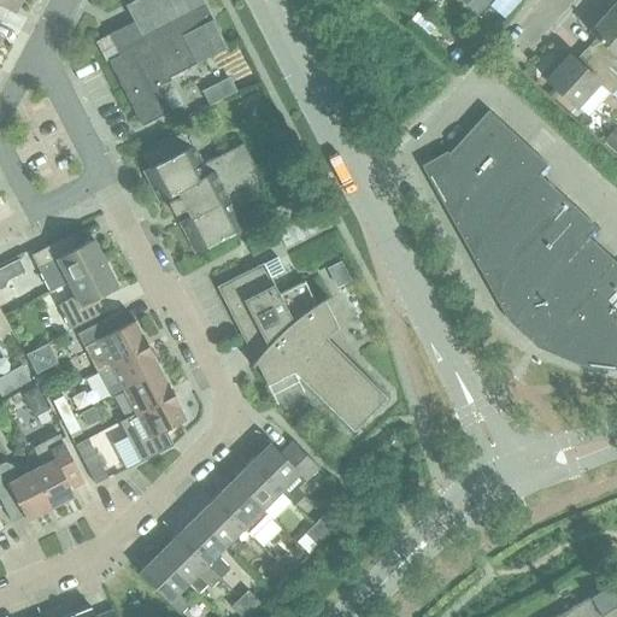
[(0,0),(0,4),(15,12),(21,0),(0,0)]
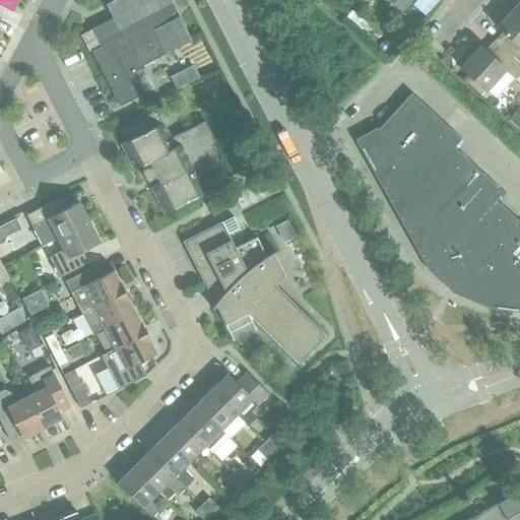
[(91,52),(99,66),(120,107),(144,93),(133,73),(144,67),(143,65),(191,41),(179,16),(172,2),(170,0),(112,0),(106,4),(113,18),(91,29),(80,36),(89,53),(91,52)]
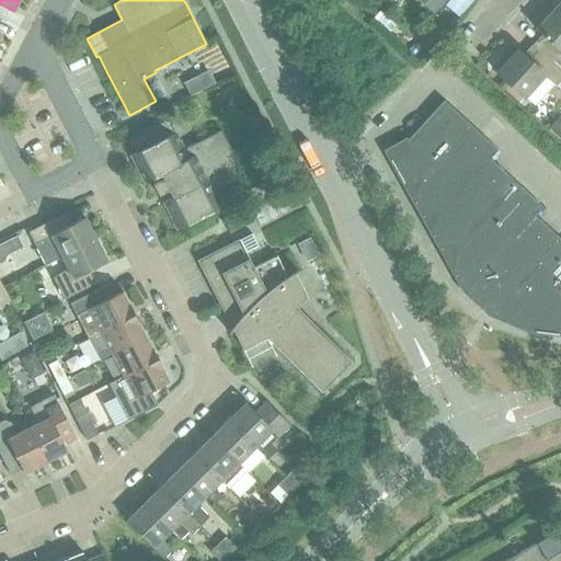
[(439,0),(451,10),(460,1),(459,0),(439,0)]
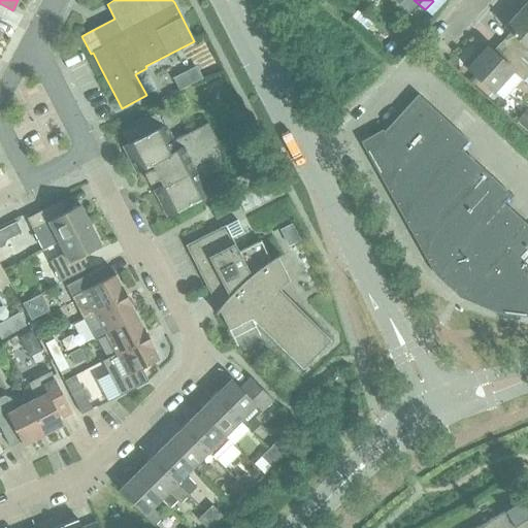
[(508,32),(499,42),(527,68),(527,12),(522,7),(503,27),(508,32)]
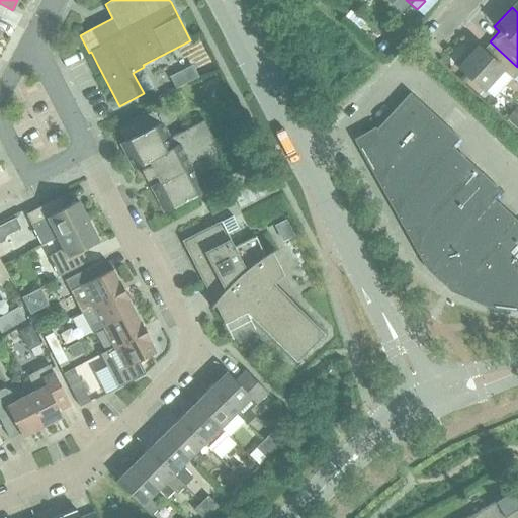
[(517,73),(517,67),(490,41),(482,51),(477,46),(457,66),(484,90),(503,69),(513,79),(517,73)]
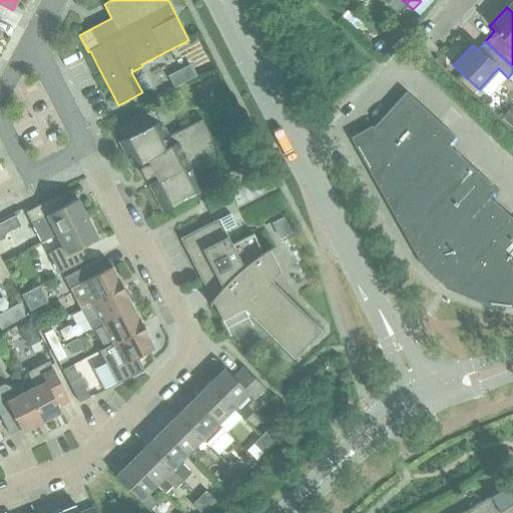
[(361,141),(385,163),(430,114),(406,92),(368,133),(369,133),(361,141)]
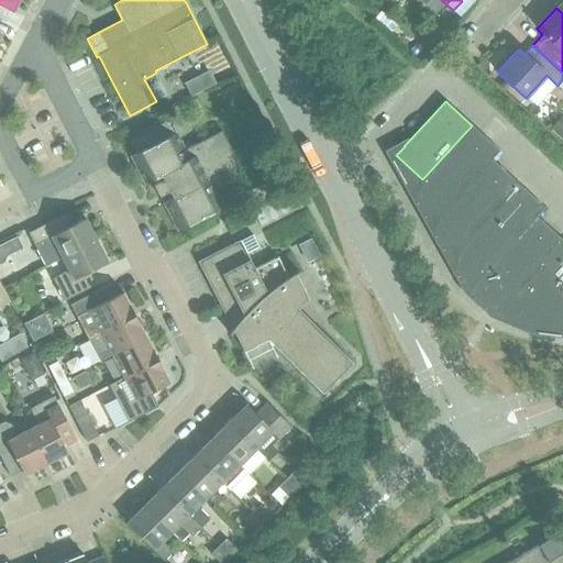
[(152,184),(158,197),(168,191),(172,198),(164,202),(178,230),(222,208),(213,191),(244,175),(222,131),(184,151),(175,133),(174,134),(165,116),(127,135),(135,154),(132,156),(146,184),(161,176),(162,179),(152,184)]
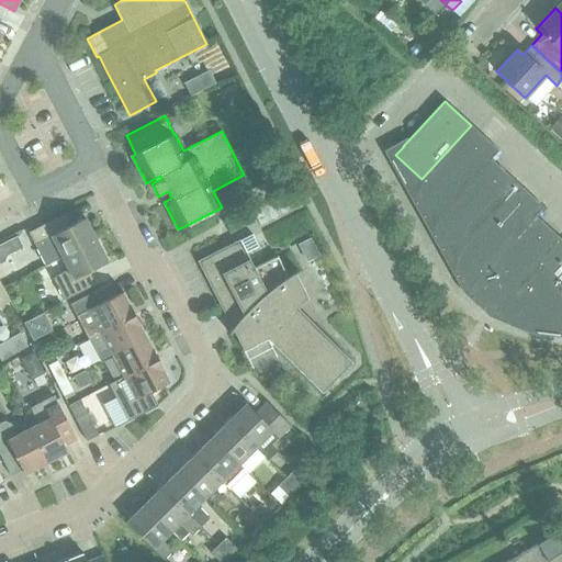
[(549,128),(561,139),(561,115),(549,128)]
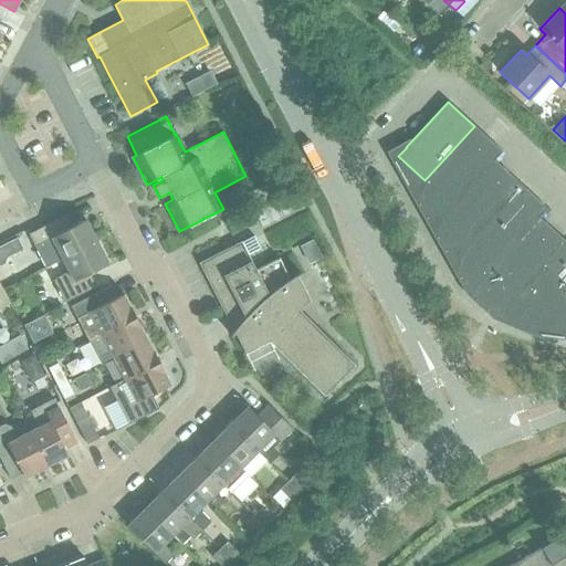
[(500,312),(503,308),(502,308),(540,268),(565,241),(538,217),(547,208),(494,160),(502,152),(474,126),(425,180),(417,189),(443,212),(436,221),(462,245),(453,254),(480,279),(472,287),(500,312)]
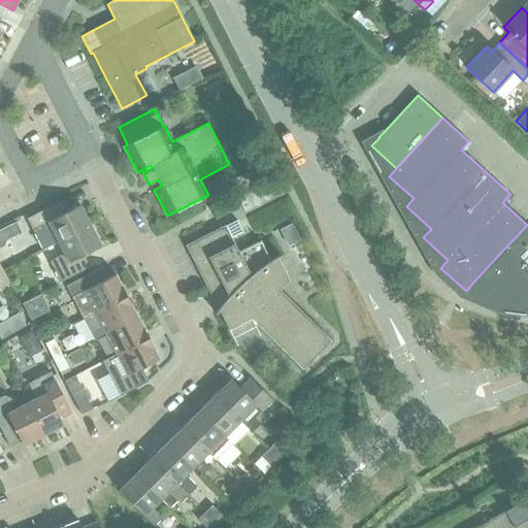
[(265,183),(237,198),(244,212),(273,197),(265,183)]
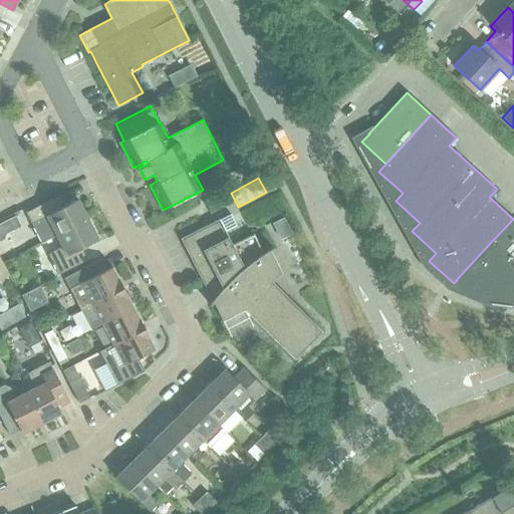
[(42,243),(56,236),(87,220),(77,200),(60,208),(54,198),(26,212),(42,243)]
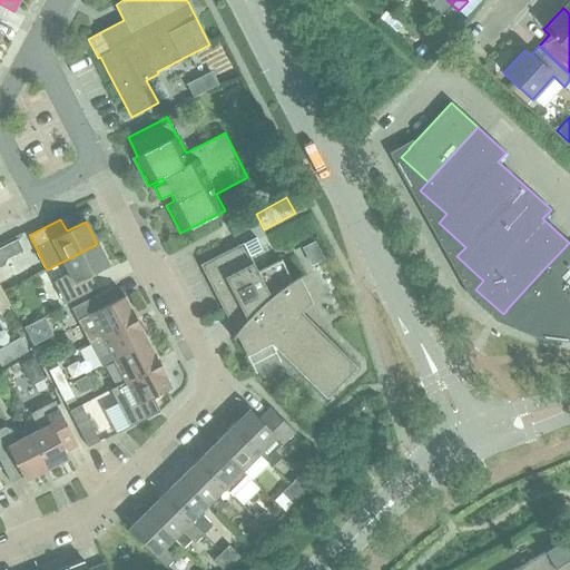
[(243,243),(200,265),(217,297),(235,332),(236,335),(247,355),(271,343),(326,399),(356,367),(301,312),(312,302),(298,277),(292,282),(281,259),(257,272),(248,256),(262,249),(256,237),(243,244),(243,243)]
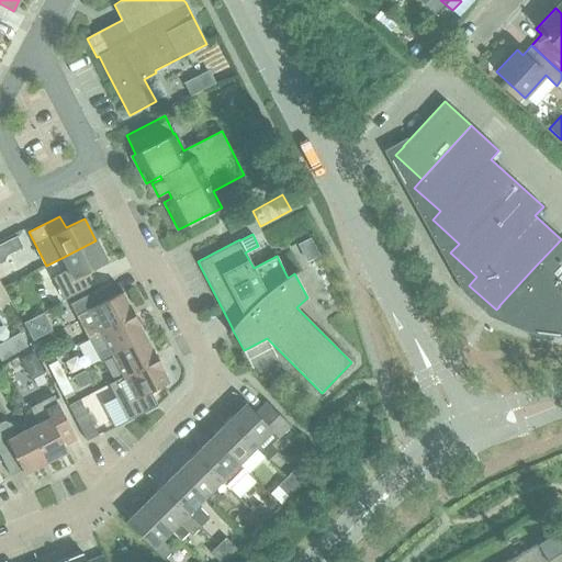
[(294,242),(302,271),(313,269),(316,285),(330,282),(321,236),(294,242)]
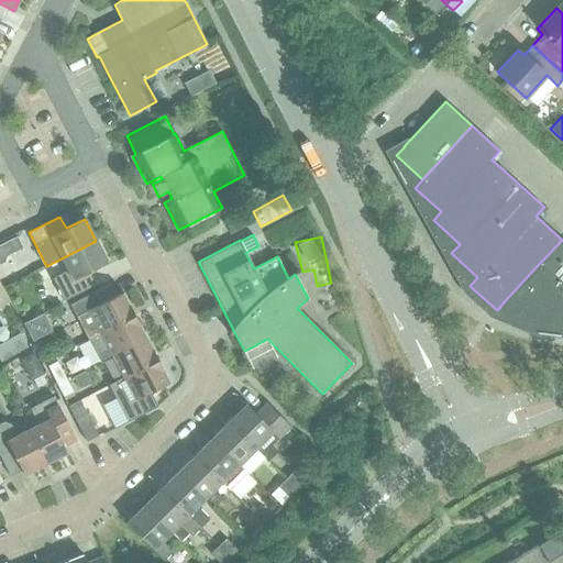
[(562,240),(537,266),(562,289),(562,240)]
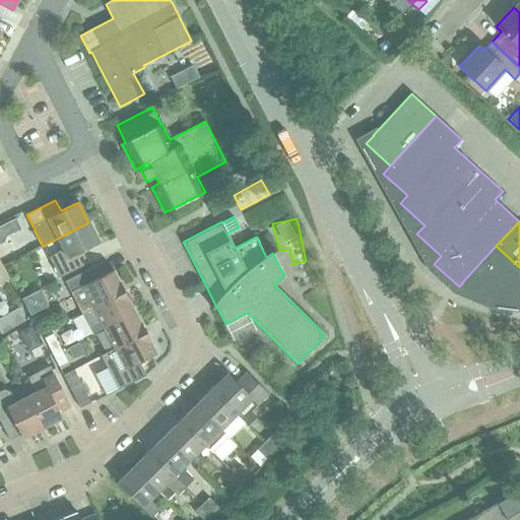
[(88,222),(57,239),(63,249),(48,257),(59,278),(88,263),(81,251),(100,242),(88,222)]
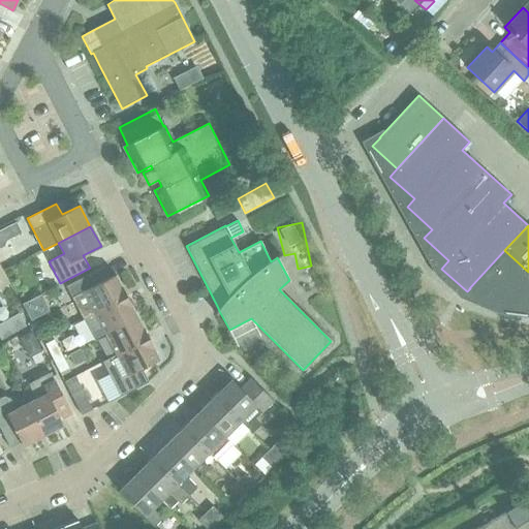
[(0,227),(0,263),(3,271),(19,262),(0,227)]
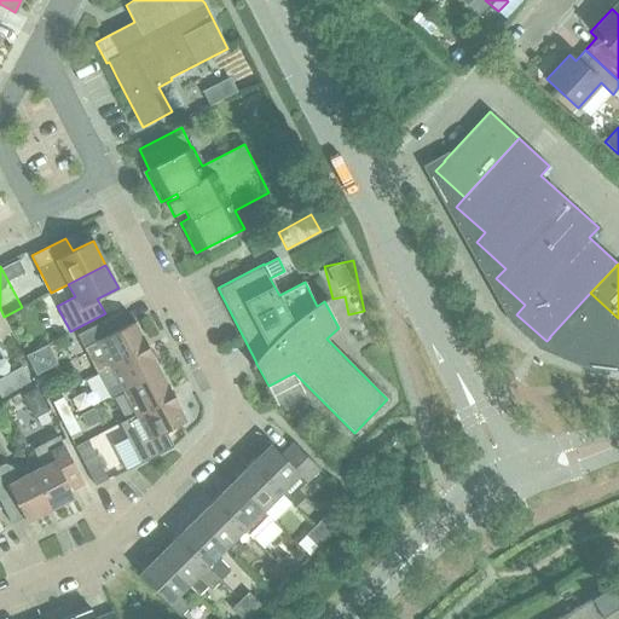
[(618,356),(618,318),(590,293),(549,337),(550,337),(584,352),(618,356)]
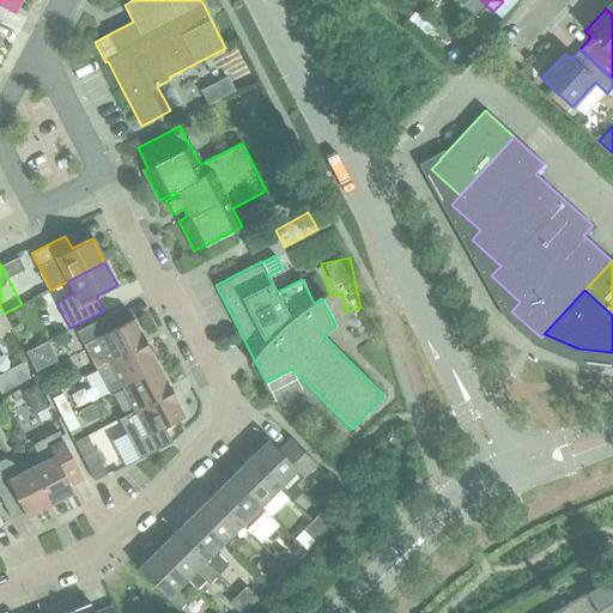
[(0,332),(10,328),(0,308),(0,332)]
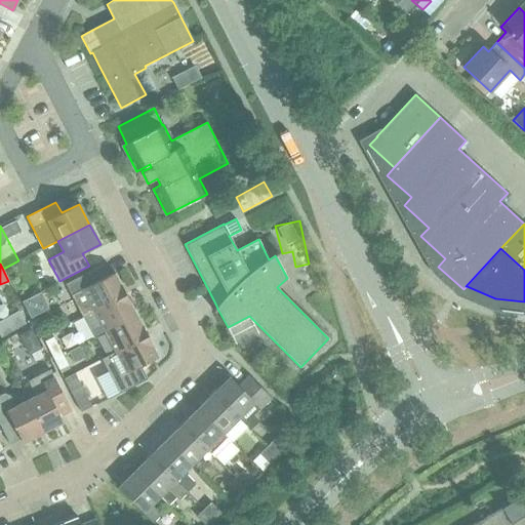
[(71,295),(83,316),(126,294),(115,273),(96,282),(91,271),(66,284),(71,295)]
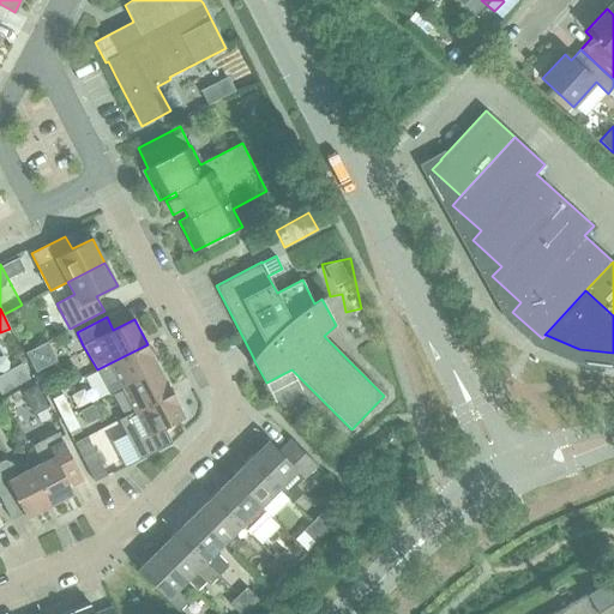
[(49,337),(30,350),(41,369),(61,357),(49,337)]
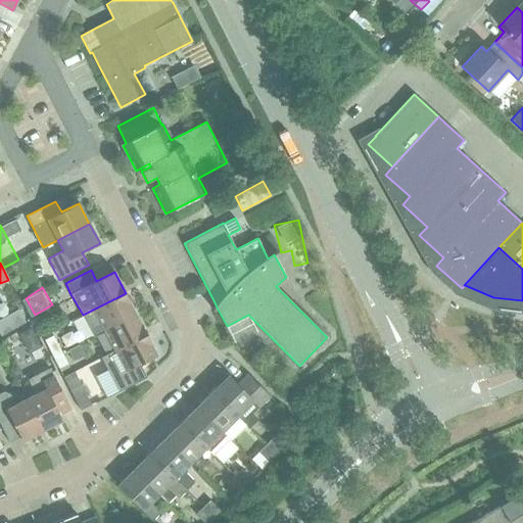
[(93,335),(104,330),(136,314),(126,293),(83,315),(93,335)]
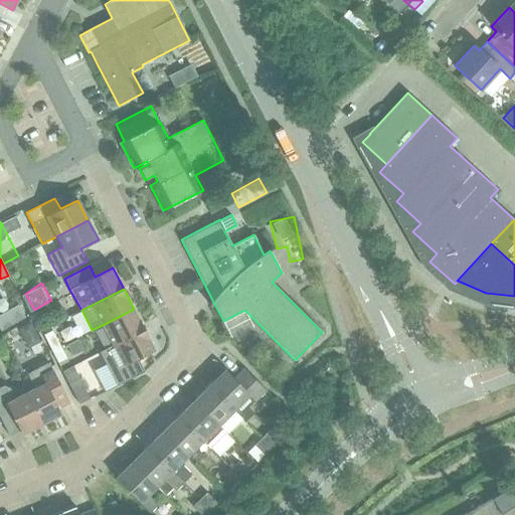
[(25,301),(0,311),(0,320),(3,327),(31,315),(25,301)]
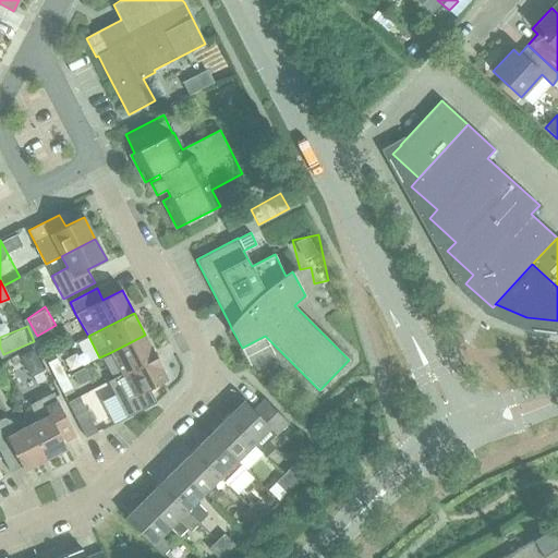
[(111,352),(122,374),(157,356),(145,335),(111,352)]
